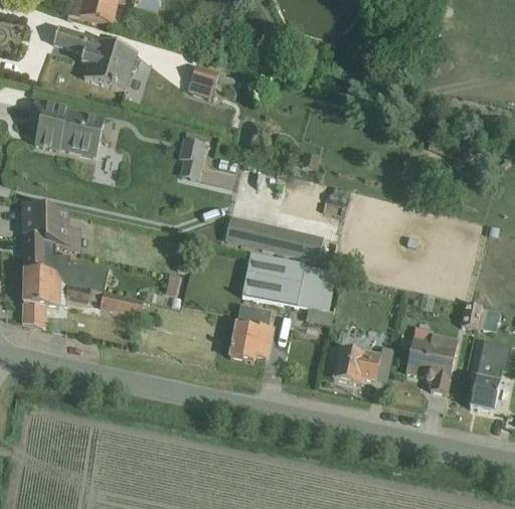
[(69,0),(66,13),(113,24),(119,0),(69,0)]
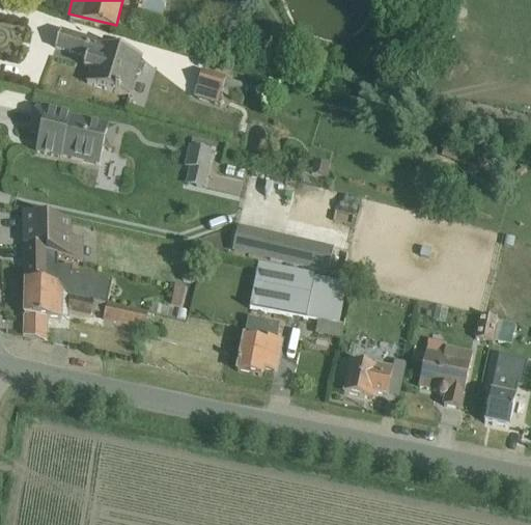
[(123,0),(117,25),(126,27),(133,0),(123,0)]
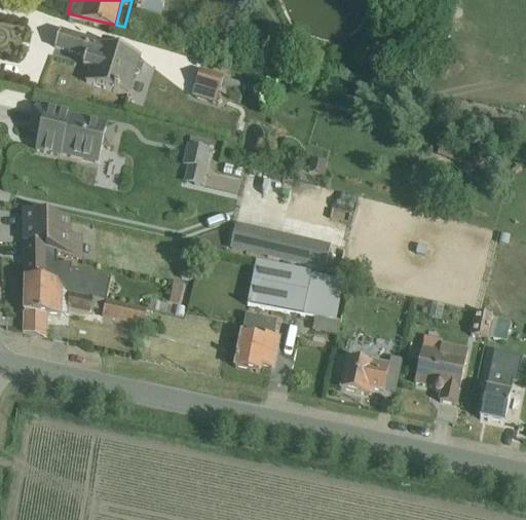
[(144,0),(141,11),(160,15),(164,0),(144,0)]
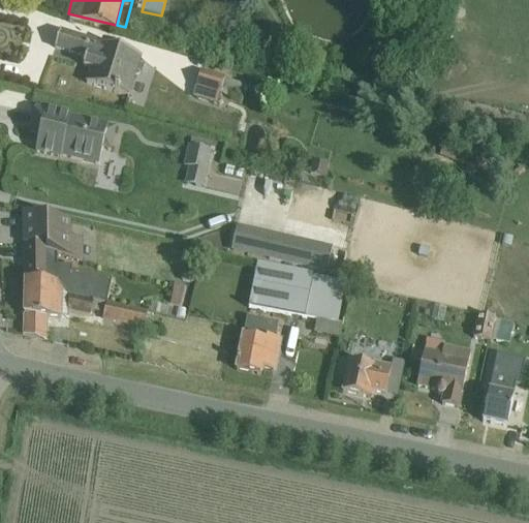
[(59,28),(54,43),(86,53),(83,63),(90,65),(85,78),(129,92),(135,71),(141,70),(144,60),(141,56),(142,54),(59,28)]
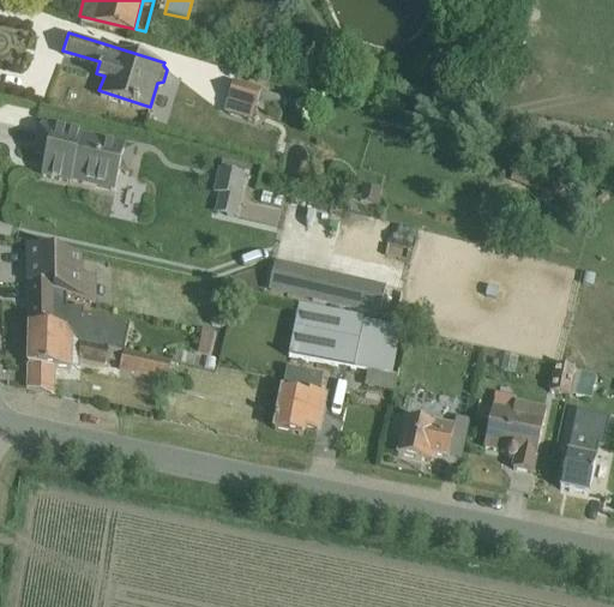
[(234,77),(223,107),(251,115),(254,104),(278,112),(284,95),(260,88),(262,85),(234,77)]
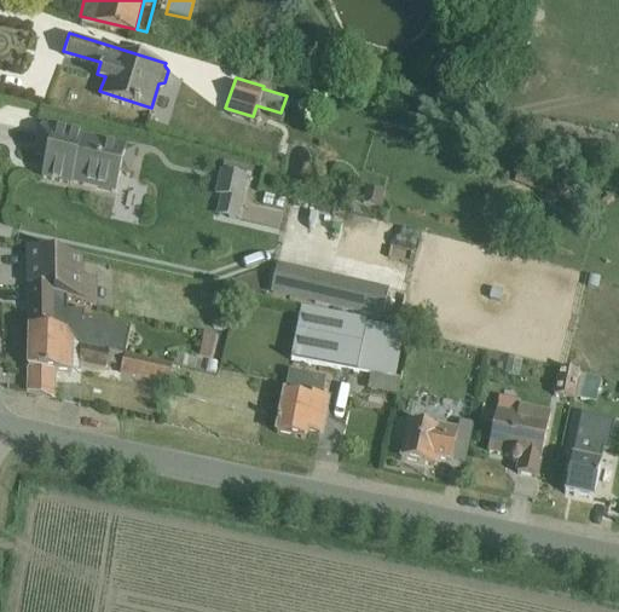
[(41,121),(35,150),(46,153),(41,173),(71,180),(71,178),(115,189),(119,171),(129,173),(136,145),(82,133),(82,131),(41,121)]
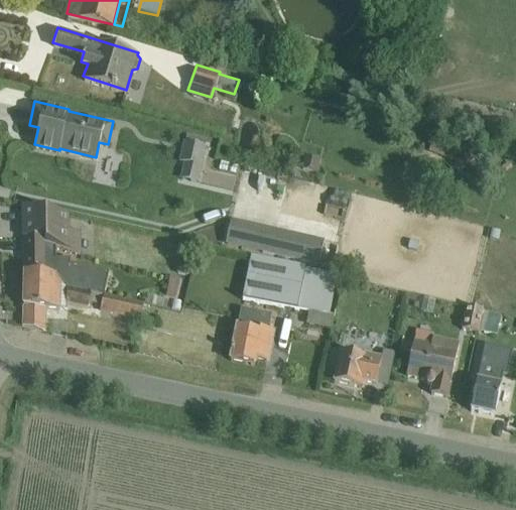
[(492,123),(490,128),(515,135),(515,127),(509,126),(508,128),(492,123)]
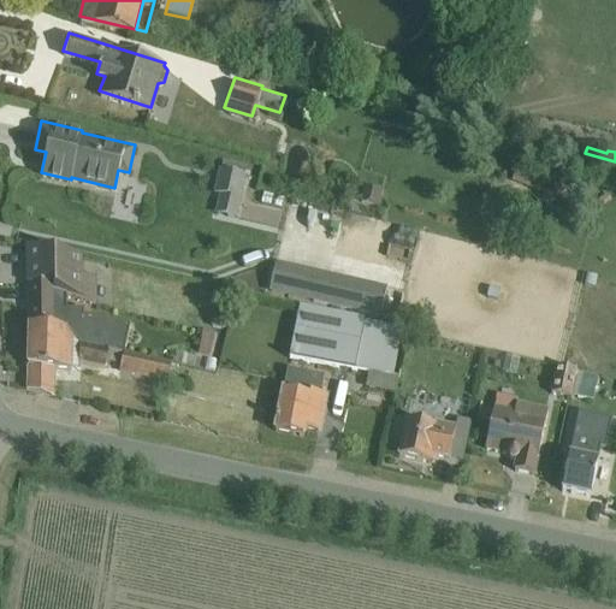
[(217,164),(212,189),(219,190),(214,208),(236,213),(246,171),(244,170),(246,163),(221,158),(220,165),(217,164)]
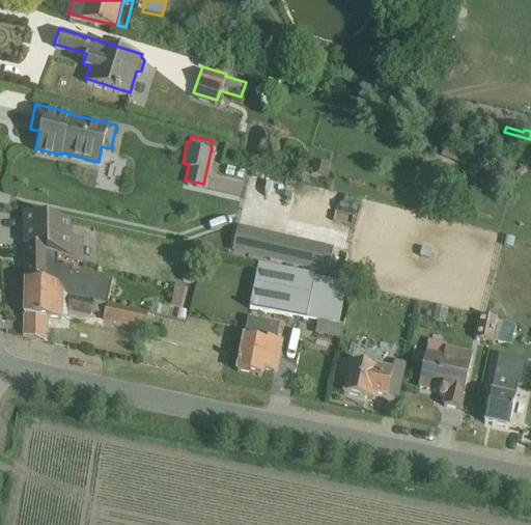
[(447,137),(442,148),(462,156),(466,145),(447,137)]
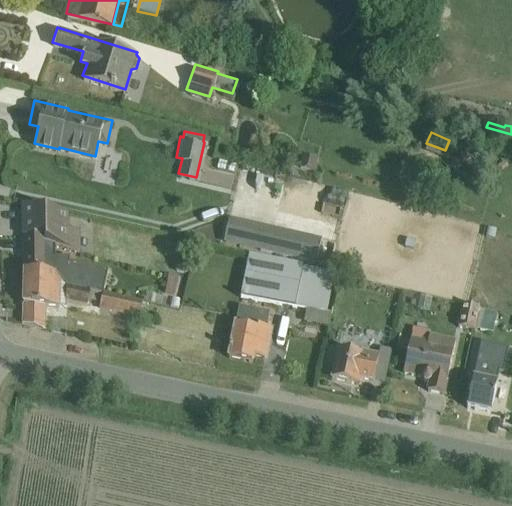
[(344,199),(346,182),(317,180),(316,197),(344,199)]
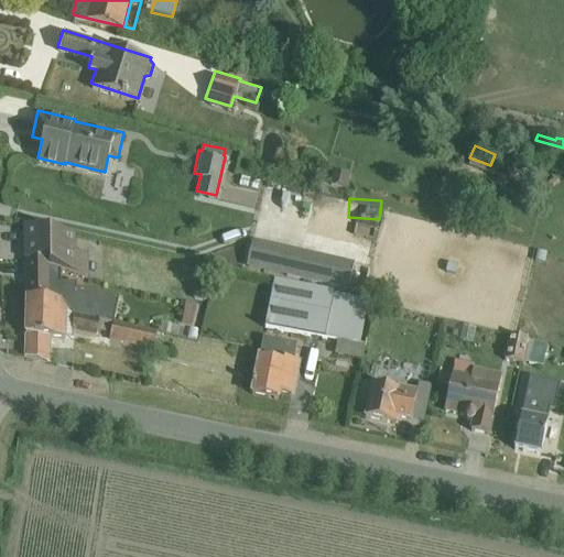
[(60,264),(60,269),(87,274),(86,248),(75,248),(76,232),(25,220),(25,226),(26,226),(28,249),(25,249),(26,254),(50,254),(50,261),(60,264)]
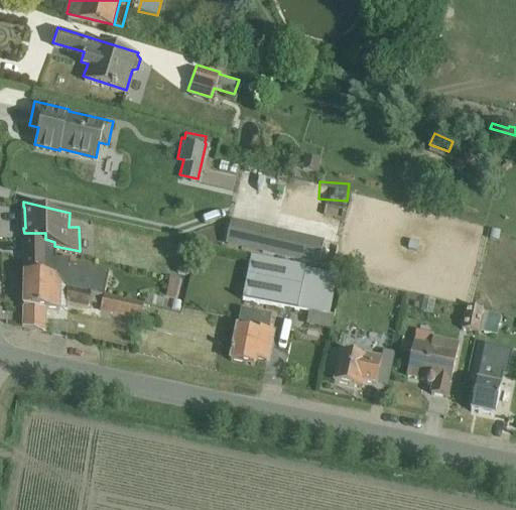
[(231,214),(225,241),(317,263),(325,237),(231,214)]
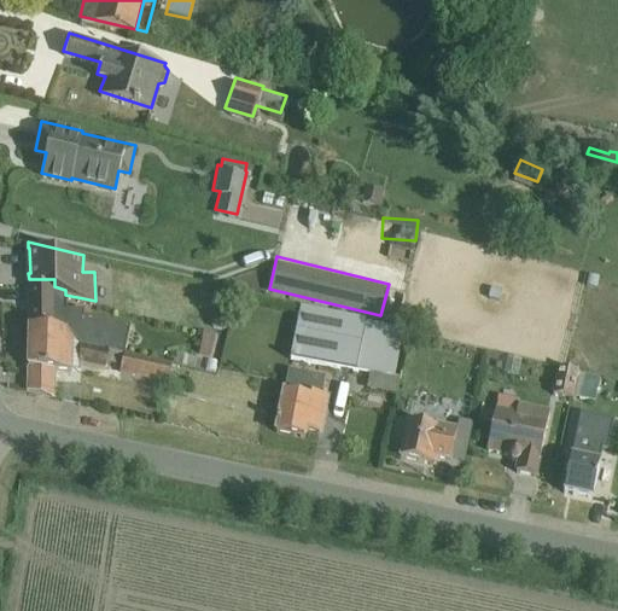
[(54,279),(29,279),(29,323),(65,325),(74,333),(80,338),(124,348),(130,321),(83,312),(83,306),(65,304),(65,295),(65,290),(54,286),(54,279)]
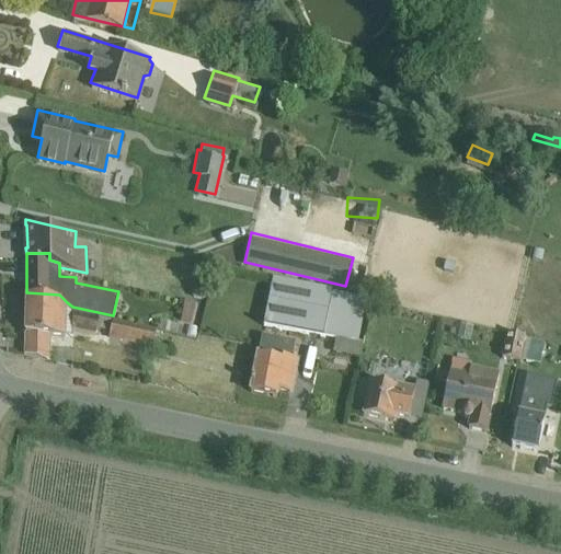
[(335,335),(363,339),(371,297),(273,278),(264,321),(335,335)]
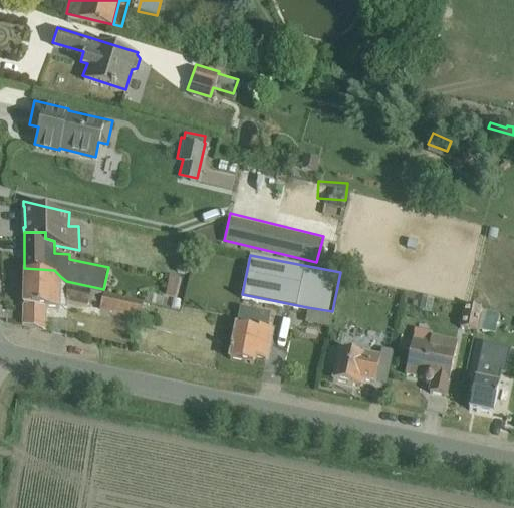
[(54,270),(24,268),(22,320),(45,326),(46,303),(59,303),(61,277),(54,270)]
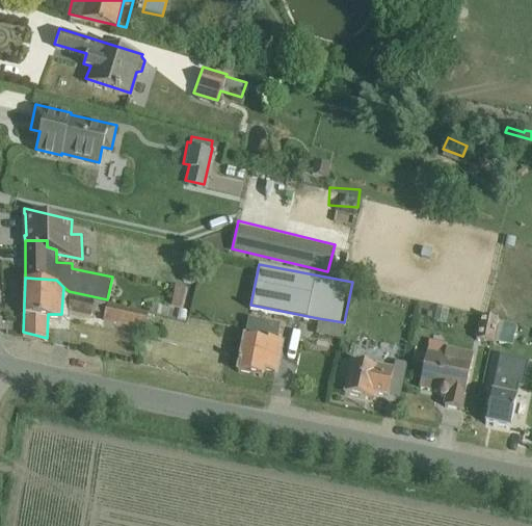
[(176,281),(171,300),(182,303),(185,284),(176,281)]
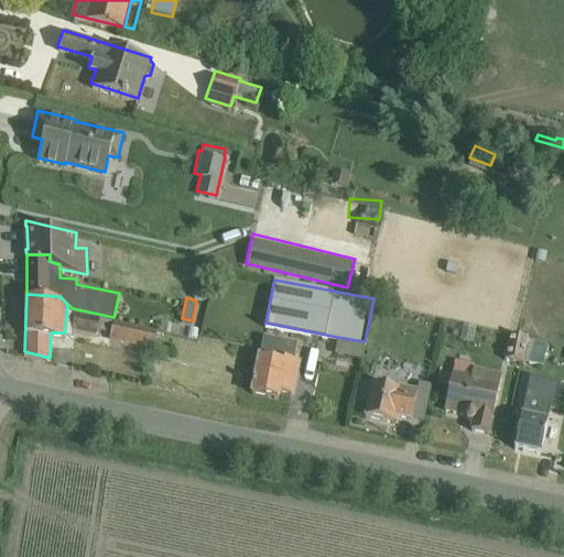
[(73,308),(67,304),(65,332),(94,339),(96,331),(72,326),(73,308)]
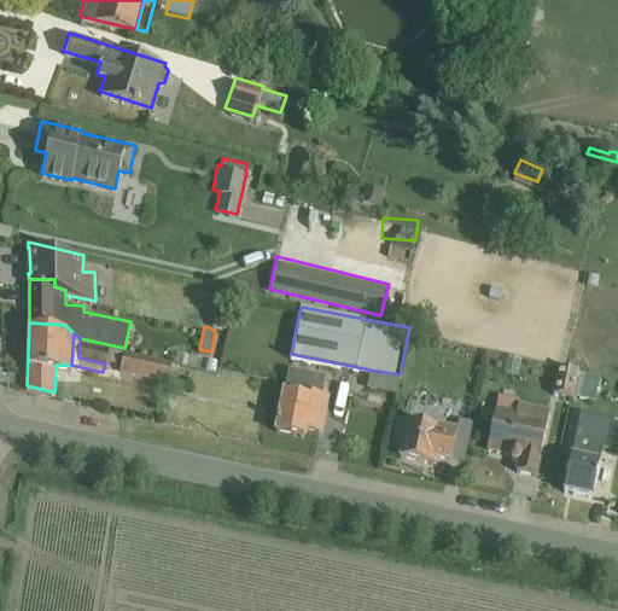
[(124,348),(80,338),(79,358),(105,364),(106,358),(121,360),(120,368),(168,379),(173,359),(124,348)]
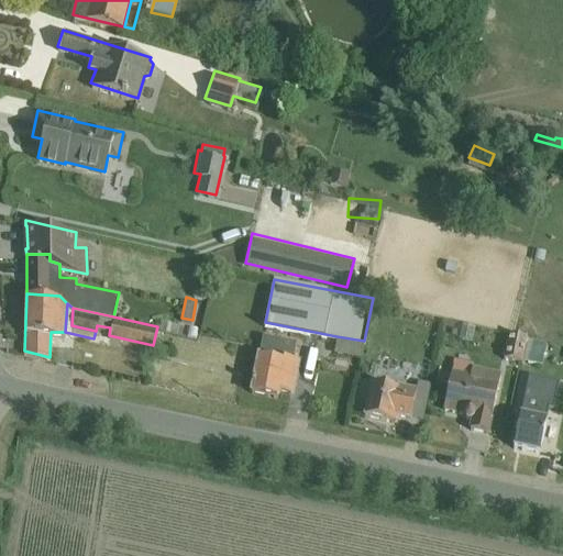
[(462,320),(459,335),(472,338),(475,322),(462,320)]
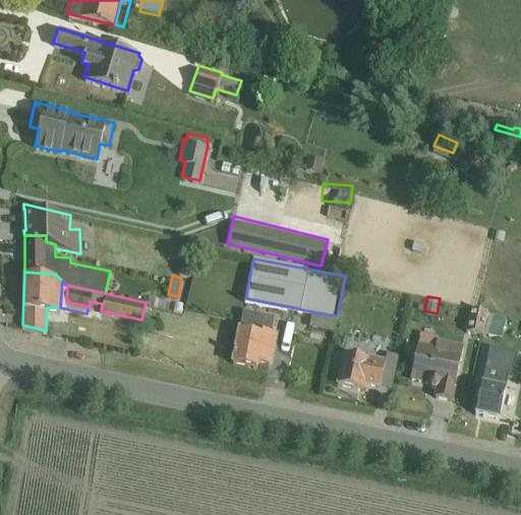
[(483,331),(487,310),(488,309),(470,305),(465,328),(483,332),(483,331)]
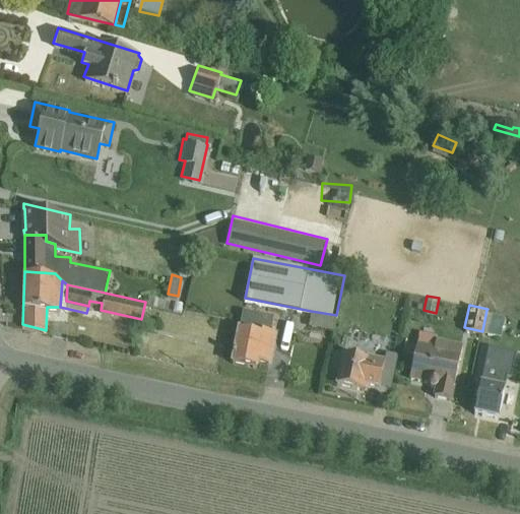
[(243,308),(233,360),(256,365),(258,359),(269,361),(275,330),(270,329),(273,314),(243,308)]
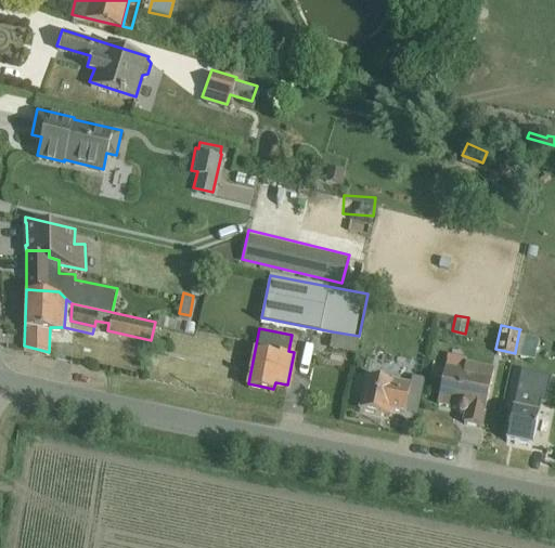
[(519,330),(515,352),(533,356),(538,335),(519,330)]
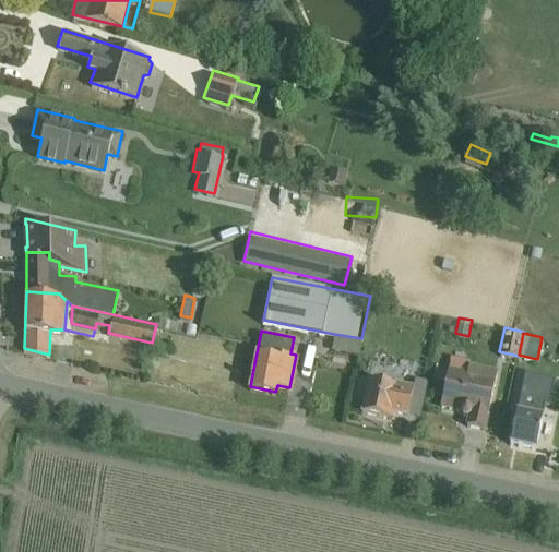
[(361,338),(334,334),(332,347),(358,352),(361,338)]
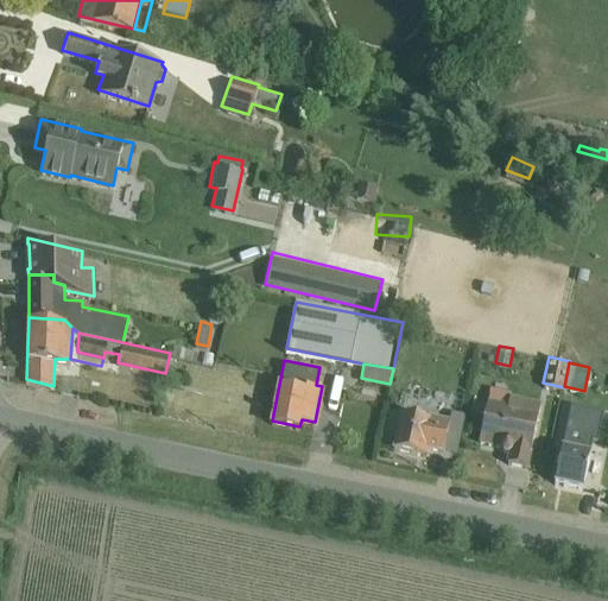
[(487,399),(489,387),(477,385),(473,410),(485,413),(479,440),(500,443),(501,447),(505,449),(511,448),(507,460),(527,465),(540,400),(508,393),(506,403),(487,399)]
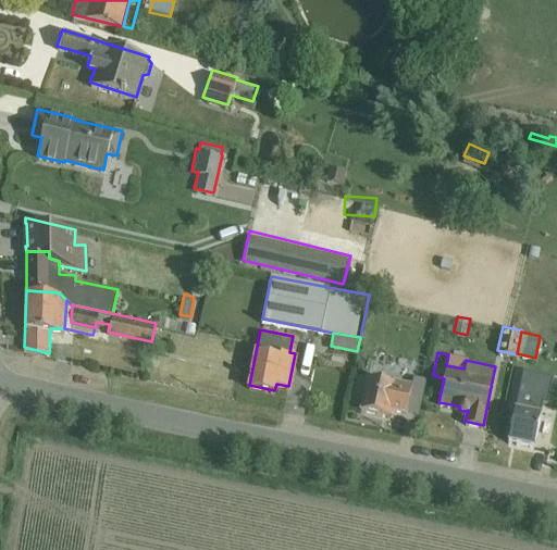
[(463,369),(466,360),(467,355),(448,352),(448,354),(446,365),(463,369)]
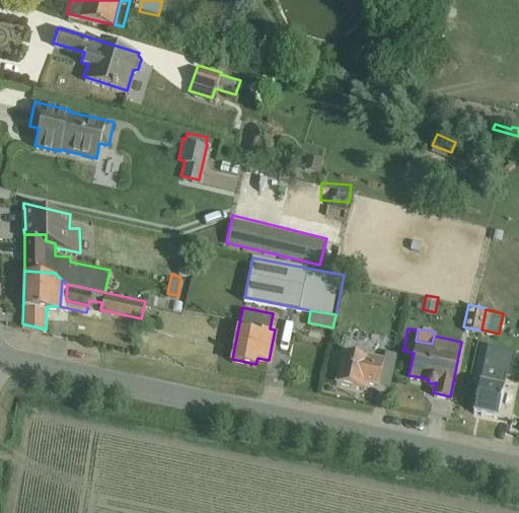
[(488,343),(473,410),(497,415),(506,372),(510,373),(515,349),(488,343)]
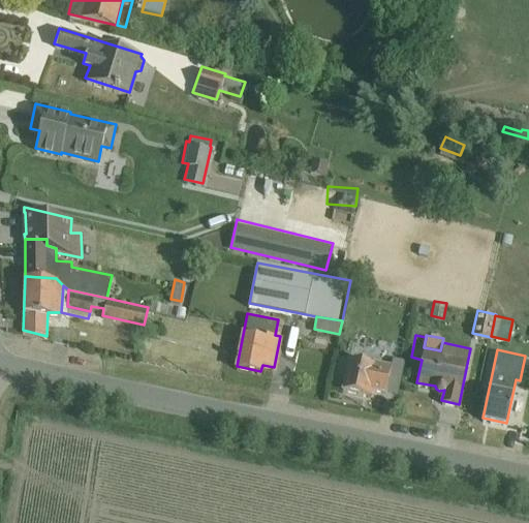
[(345,375),(349,357),(338,354),(334,372),(345,375)]
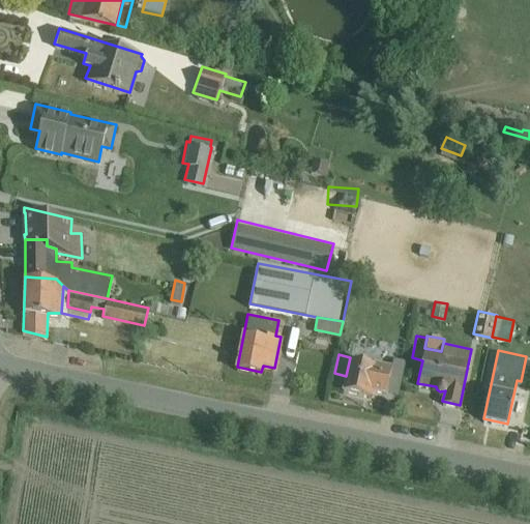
[(392,362),(386,389),(399,393),(406,358),(393,356),(392,362)]
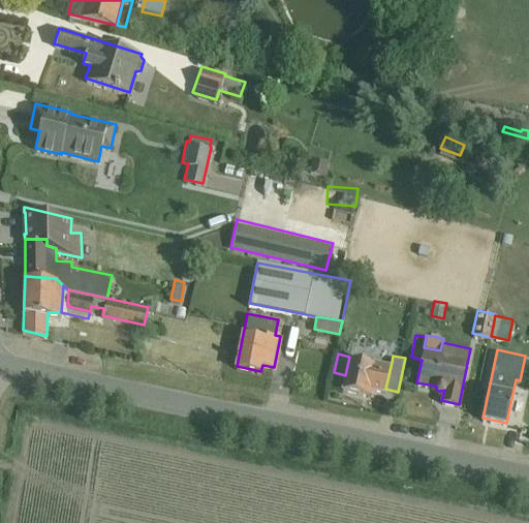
[(349,357),(345,375),(343,388),(372,394),(373,387),(385,389),(392,362),(373,358),(372,362),(349,357)]
